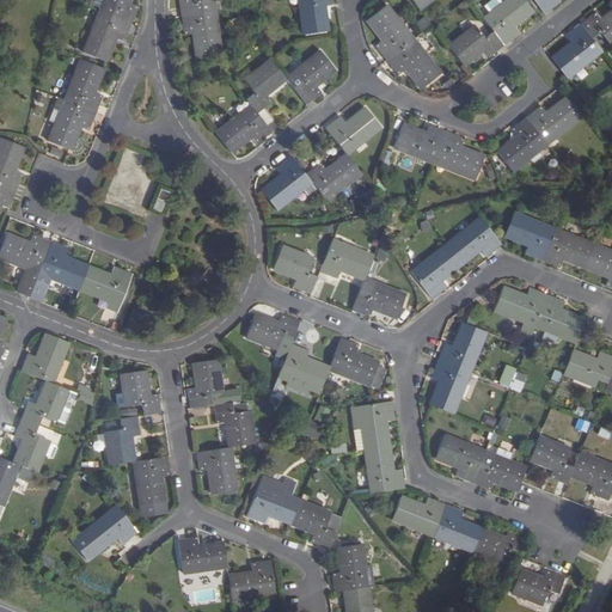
[(104,0),(99,13),(130,25),(138,7),(129,5),(130,0),(104,0)]
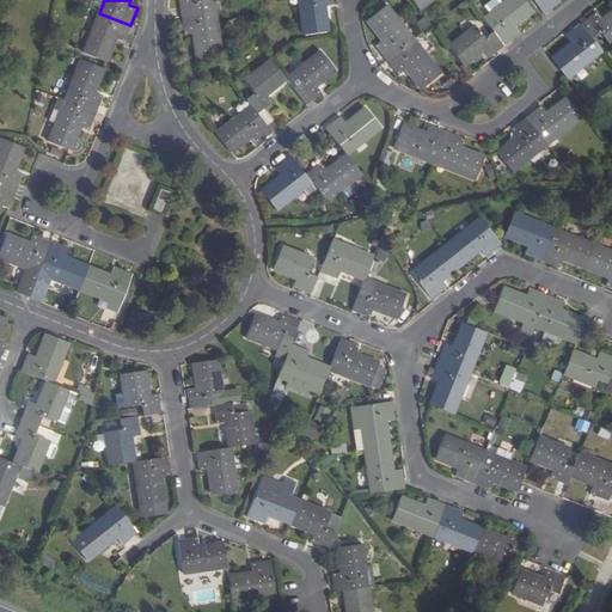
[(214,12),(212,0),(178,0),(182,17),(214,12)]
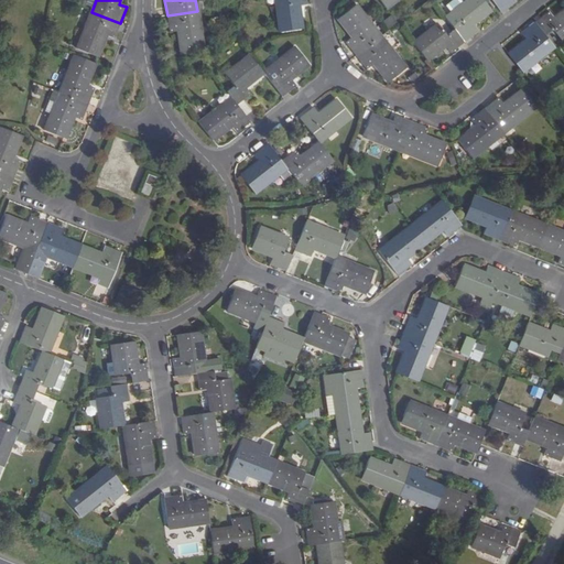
[(275,0),(281,32),(302,28),(300,7),(307,6),(306,0),(275,0)]
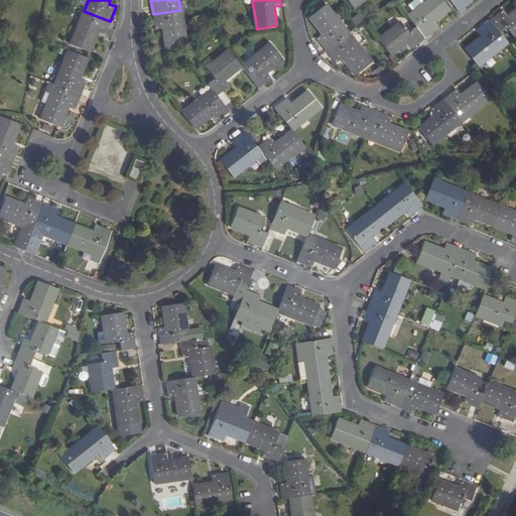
[(448,10),(439,0),(429,0),(408,17),(415,27),(425,39),(437,29),(431,23),(448,10)]
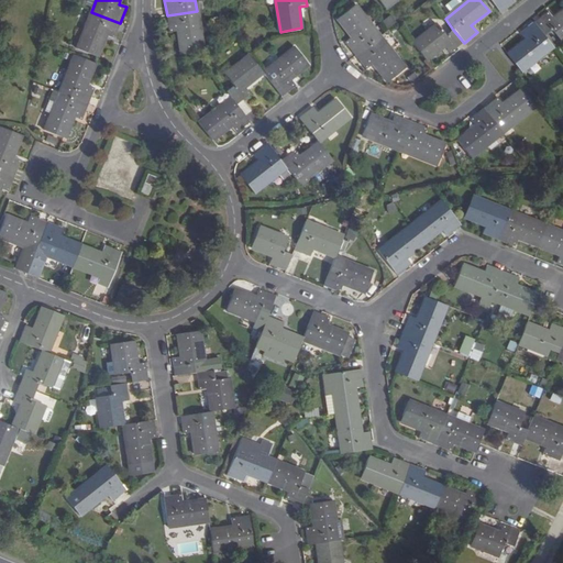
[(489,0),(500,13),(514,2),(511,0),(489,0)]
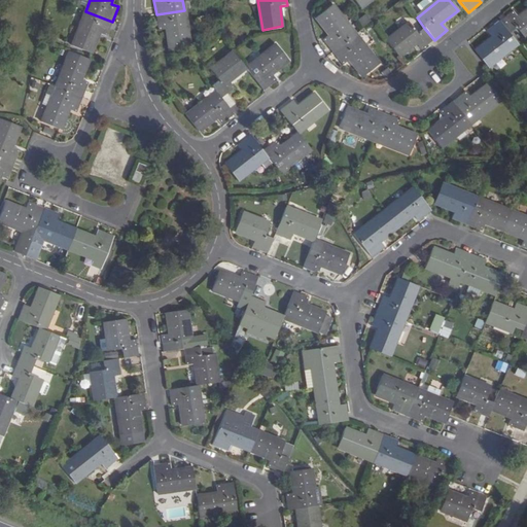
[(322,40),(332,53),(354,35),(331,6),(315,19),(328,36),(322,40)]
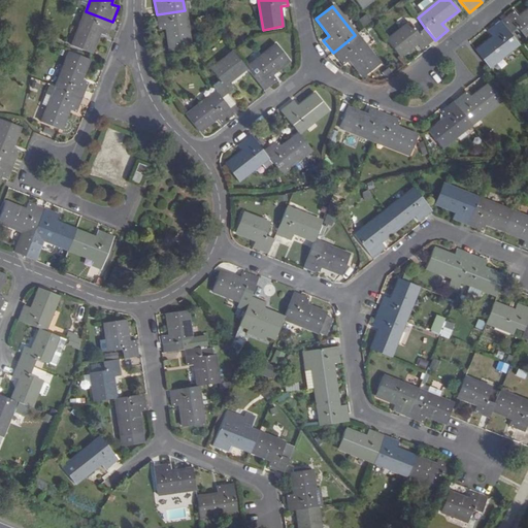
[(525,38),(527,34),(527,8),(517,18),(513,11),(500,21),(510,33),(517,28),(525,38)]
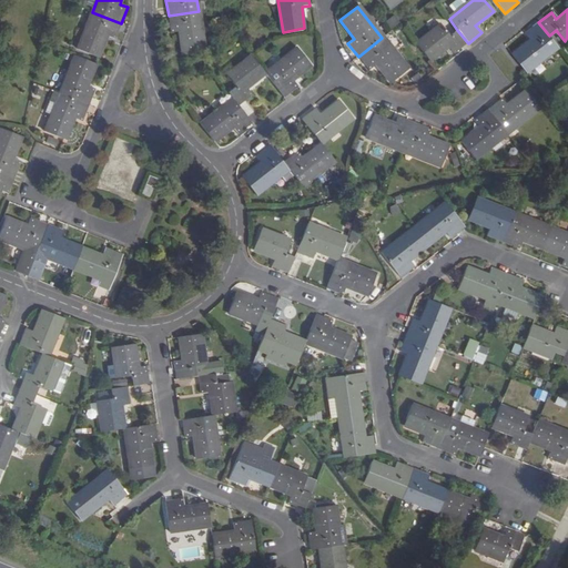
[(199,11),(169,16),(171,33),(179,32),(182,56),(204,51),(199,11)]
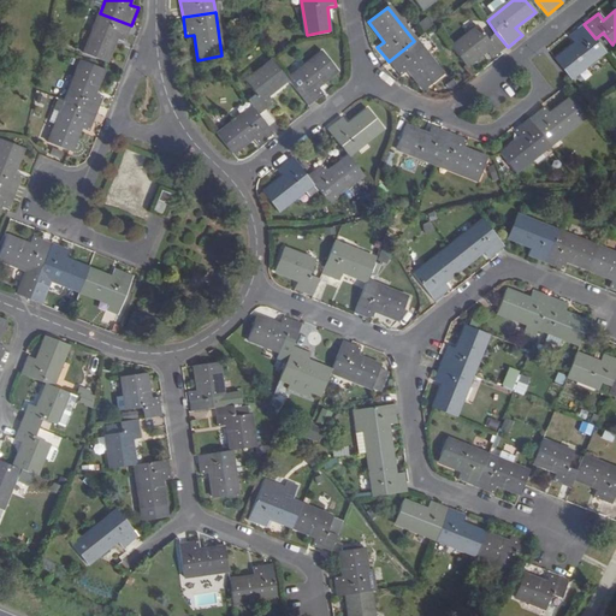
[(124,43),(131,25),(100,13),(84,54),(106,63),(116,40),(124,43)]
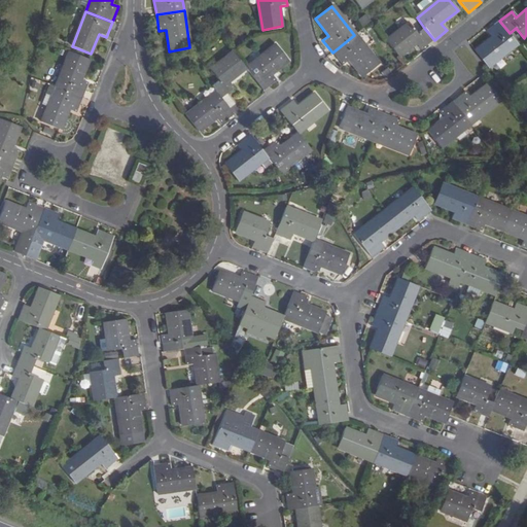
[(487,67),(517,43),(510,33),(499,21),(486,31),(491,37),(475,50),(487,67)]
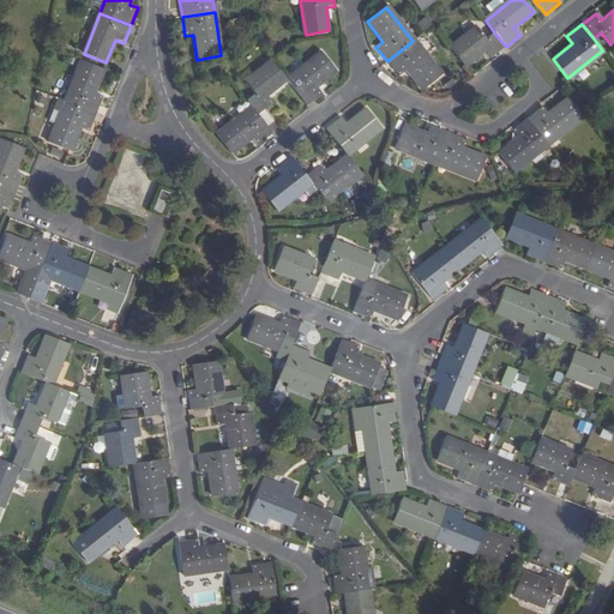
[(450,48),(465,67),(485,50),(491,59),(506,47),(494,32),(486,38),(476,28),(450,48)]
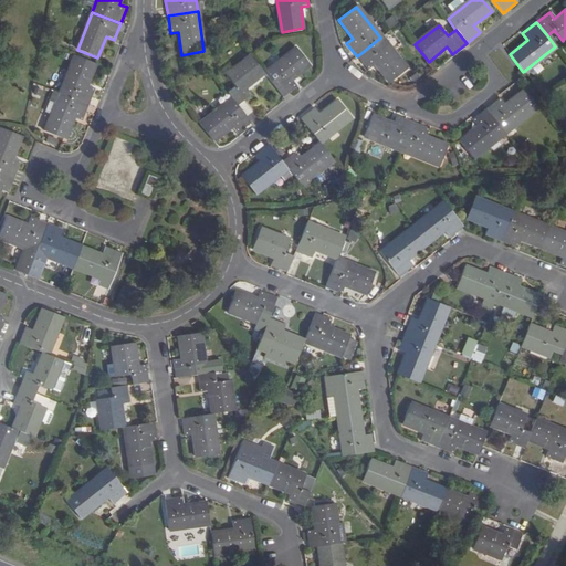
[(380,38),(357,56),(368,71),(375,65),(389,84),(406,70),(380,38)]
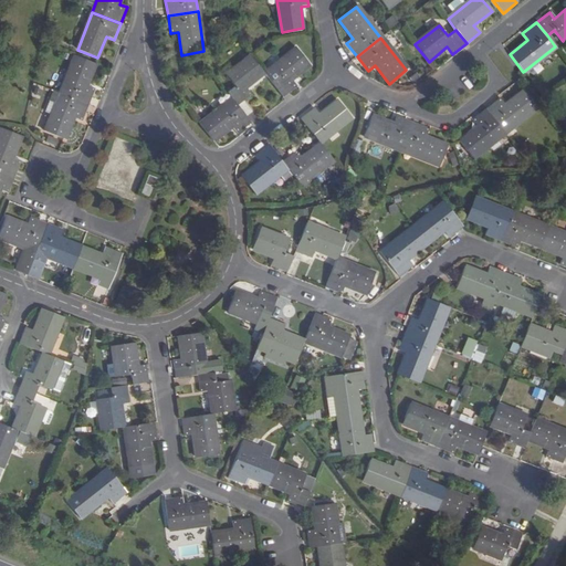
[(296,49),(265,73),(283,97),(297,86),(293,80),(311,65),(296,49)]
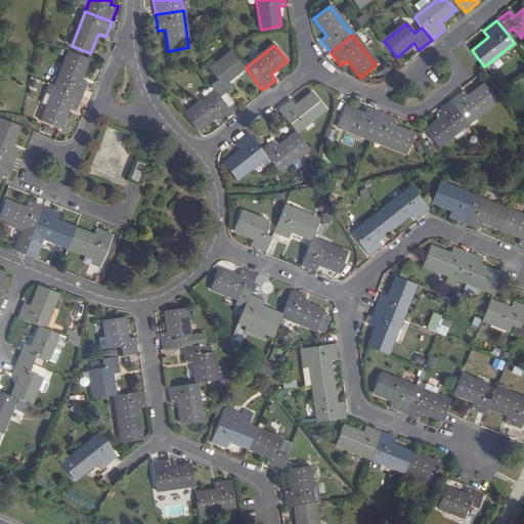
[(211,86),(216,92),(220,98),(233,88),(228,82),(246,68),(232,51),(210,70),(218,80),(211,86)]
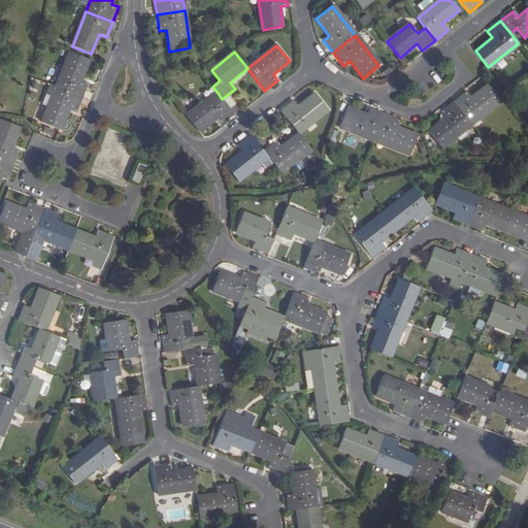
[(56,88),(81,98),(88,84),(80,80),(89,60),(69,53),(56,88)]
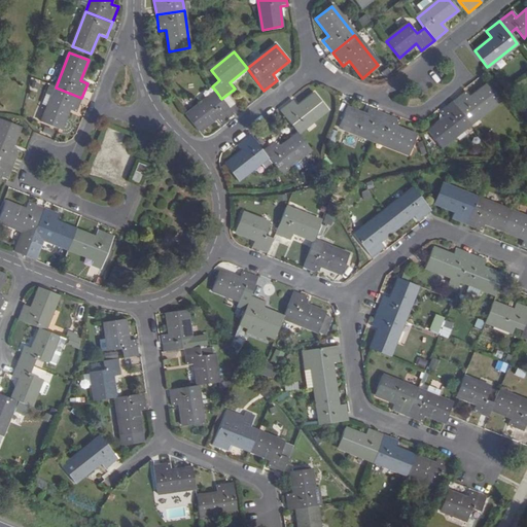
[(465,92),(452,102),(469,124),(499,101),(487,84),(470,98),(465,92)]
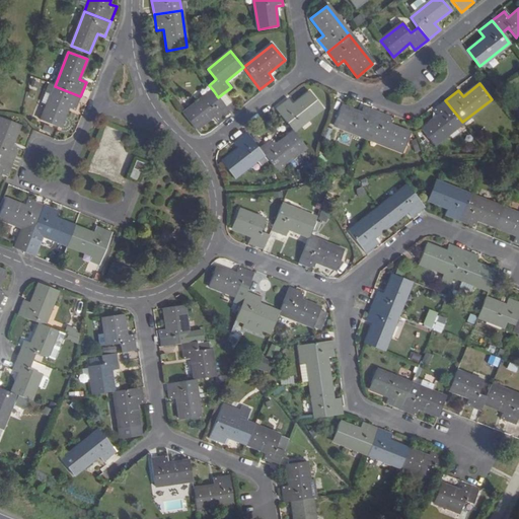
[(75,112),(80,96),(55,86),(49,84),(45,93),(51,95),(41,121),(60,128),(68,108),(75,112)]
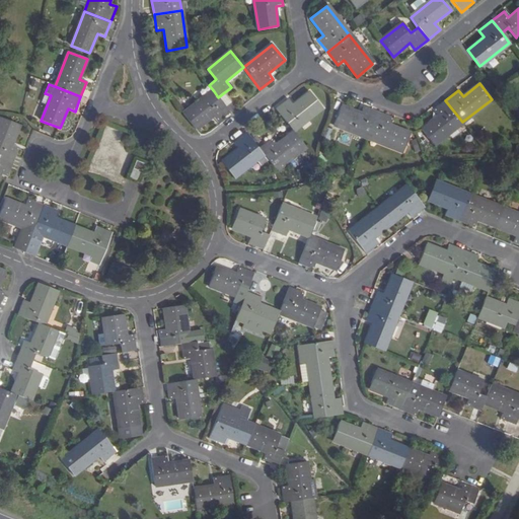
[(214,91),(183,115),(197,131),(214,118),(218,123),(230,113),(218,97),(214,91)]
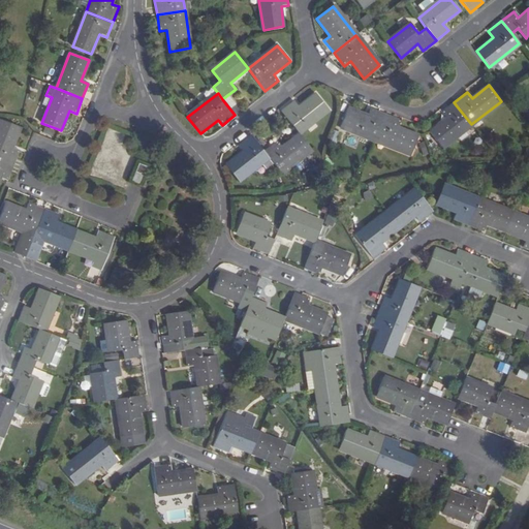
[(293,101),(280,112),(298,133),(328,110),(315,94),(299,107),(293,101)]
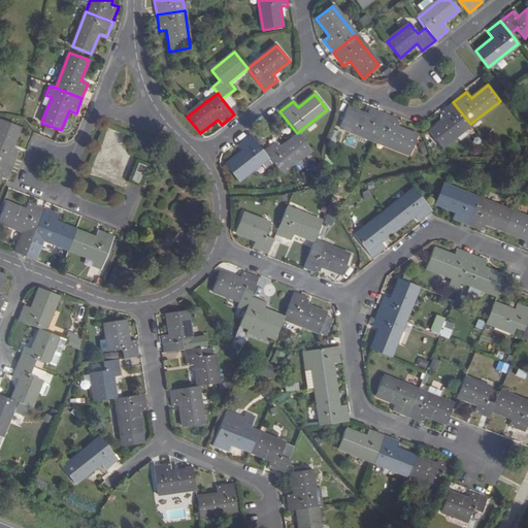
[(470,124),(453,102),(440,112),(444,119),(428,132),(440,147),(470,124)]
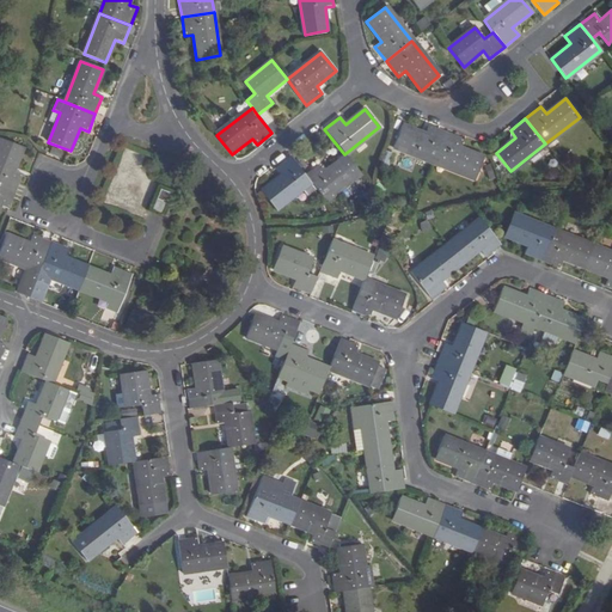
[(434,163),(446,133),(428,127),(426,134),(403,126),(395,147),(434,163)]
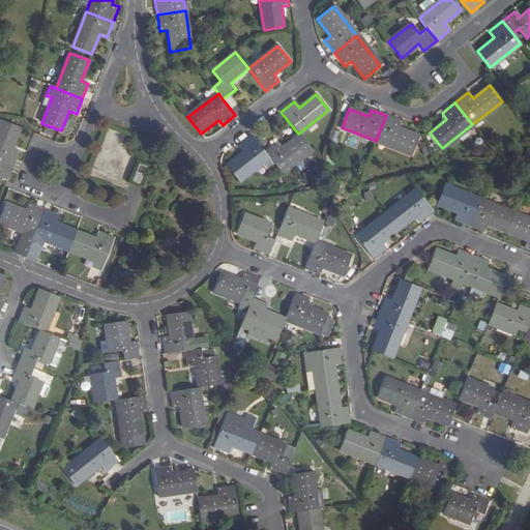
[(401,121),(386,115),(376,141),(412,155),(419,136),(399,128),(401,121)]
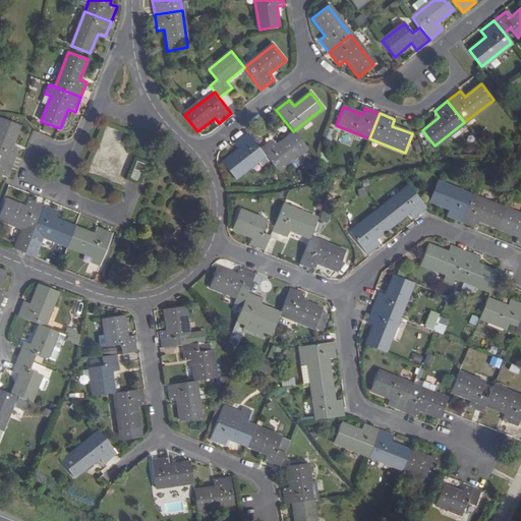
[(0,122),(0,158),(13,163),(16,157),(19,149),(12,146),(20,126),(2,118),(0,122)]
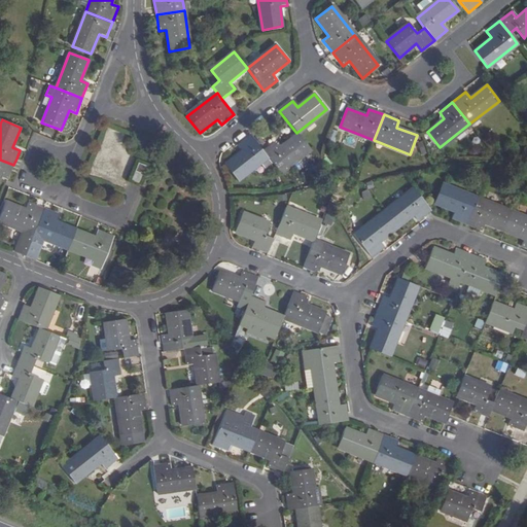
[(280,173),(310,149),(297,134),(281,147),(276,141),(262,151),(280,173)]
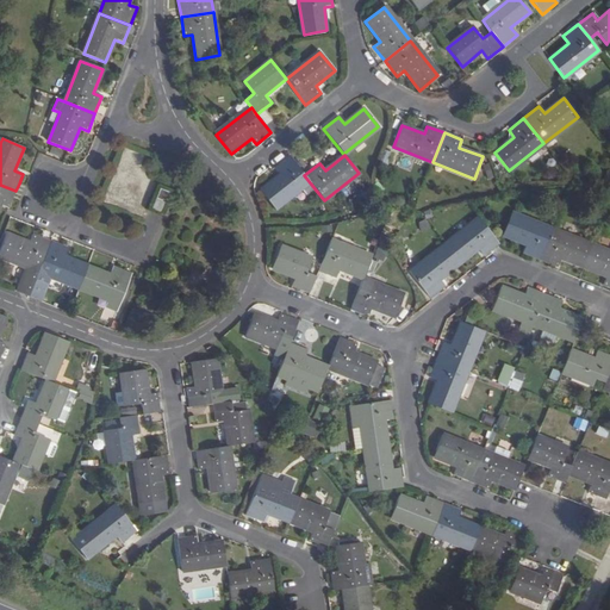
[(280,175),(261,191),(275,209),(302,188),(292,176),(300,170),(288,156),(274,168),(280,175)]
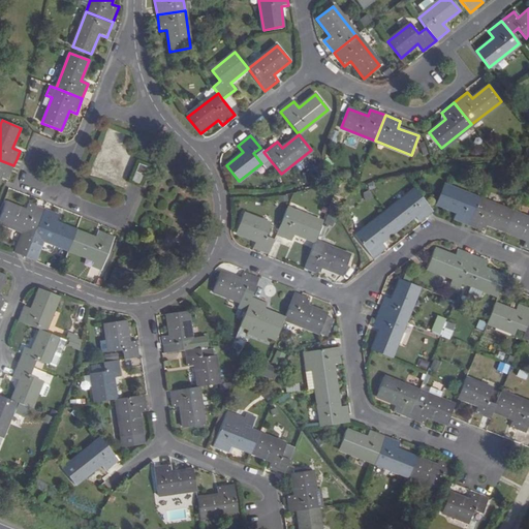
[(0,179),(1,178),(7,181),(13,165),(0,160),(0,179)]
